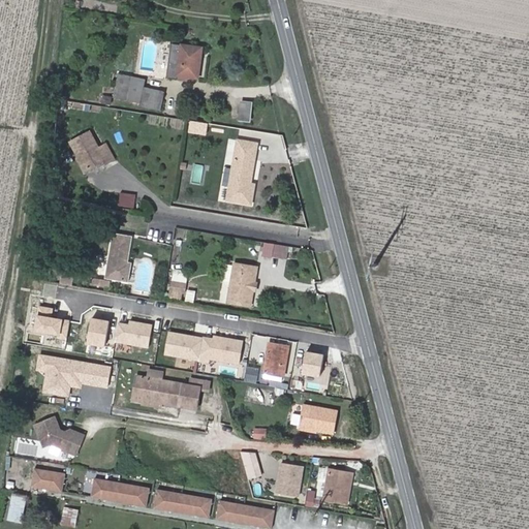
[(198,79),(203,48),(172,43),(166,79),(178,80),(178,75),(189,78),(198,79)]
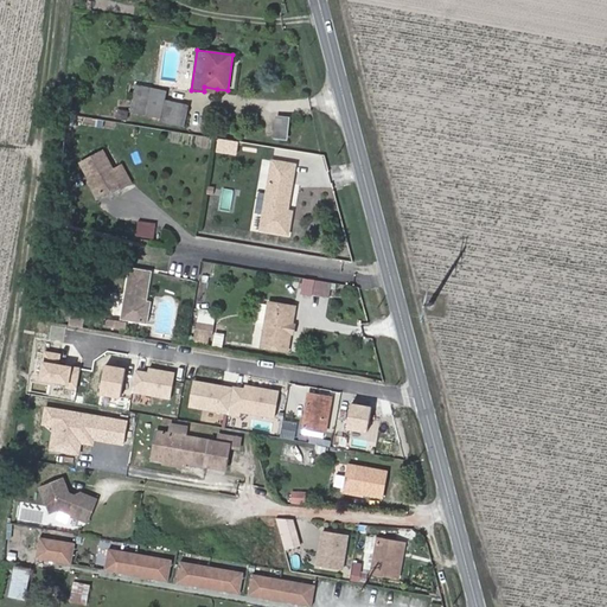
[(185,127),(190,106),(165,100),(167,91),(136,85),(131,112),(160,119),(159,122),(185,127)]
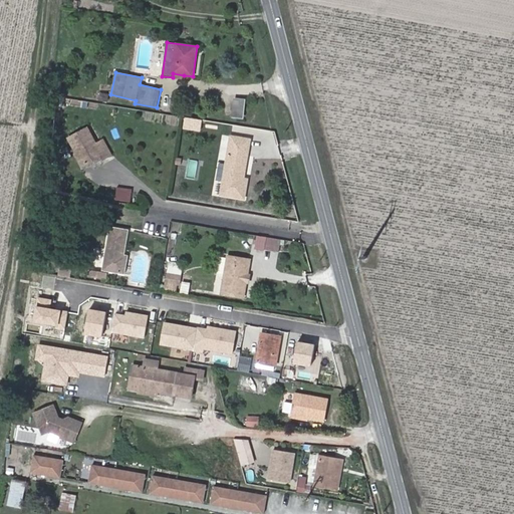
[(100,92),(99,101),(107,102),(108,94),(100,92)]
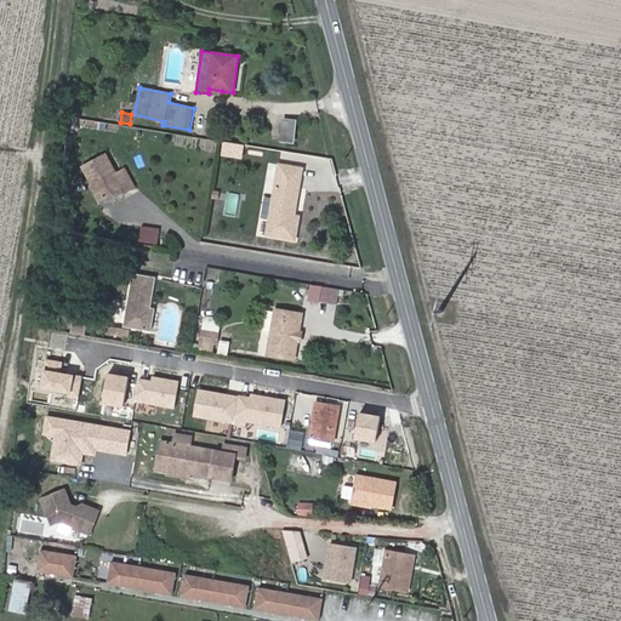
[(284,120),(283,141),(294,142),(296,121),(284,120)]
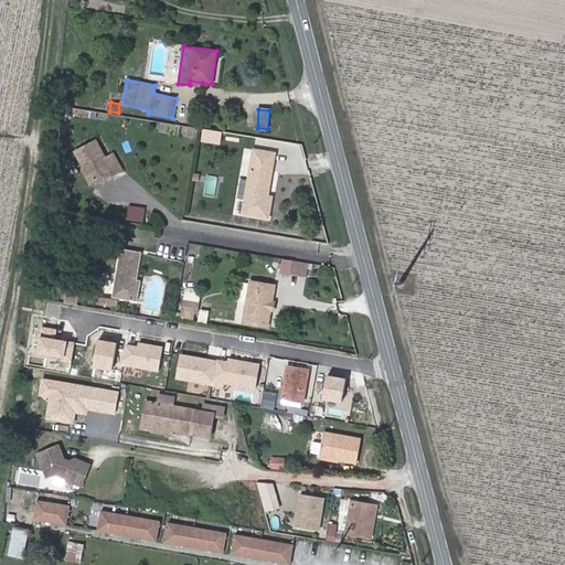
[(222,132),(205,129),(203,140),(221,144),(222,132)]
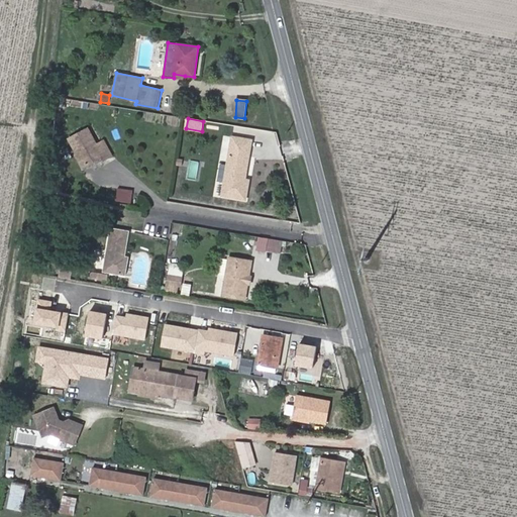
[(105,160),(112,156),(104,141),(97,145),(88,129),(70,139),(78,153),(85,167),(103,157),(105,160)]
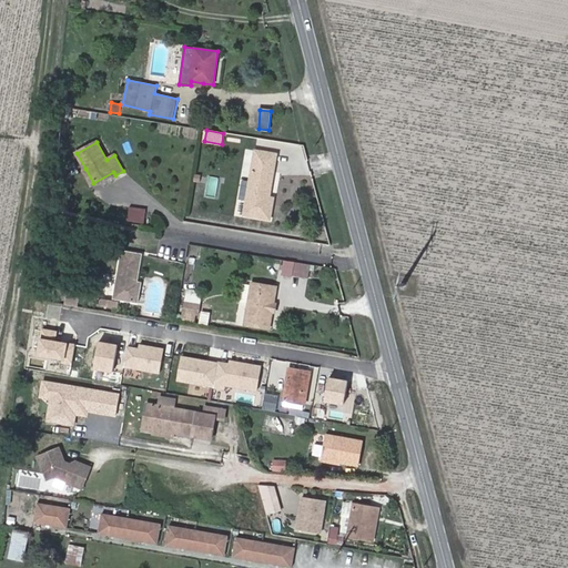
[(275,155),(256,152),(246,214),(271,219),(274,199),(269,198),(275,155)]
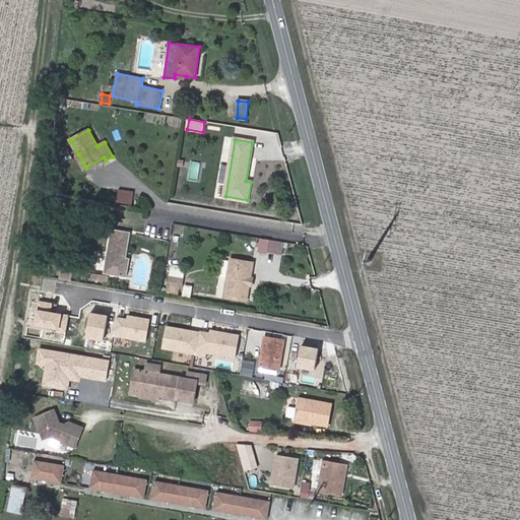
[(85,168),(78,154),(75,156),(83,170),(85,168)]
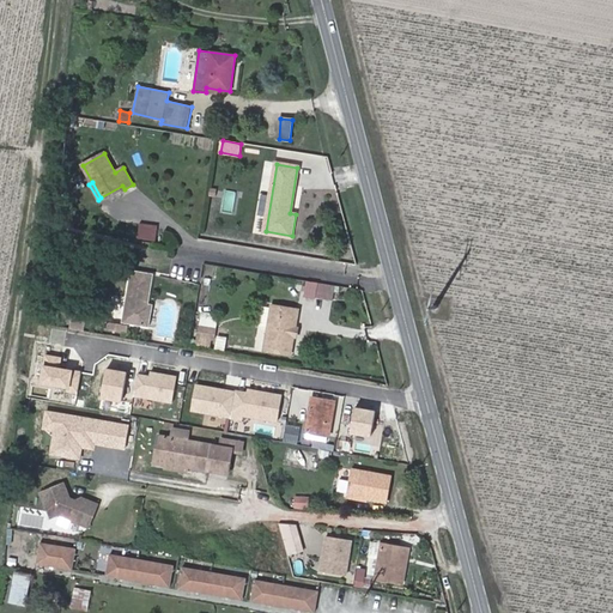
[(156,240),(157,224),(139,223),(138,238),(156,240)]
